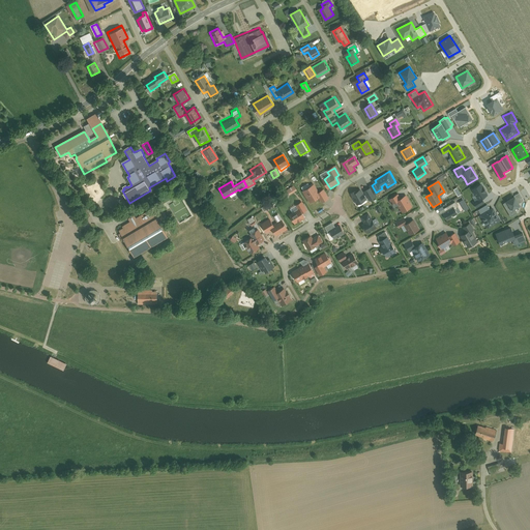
[(481,183),(471,188),(478,200),(488,194),(481,183)]
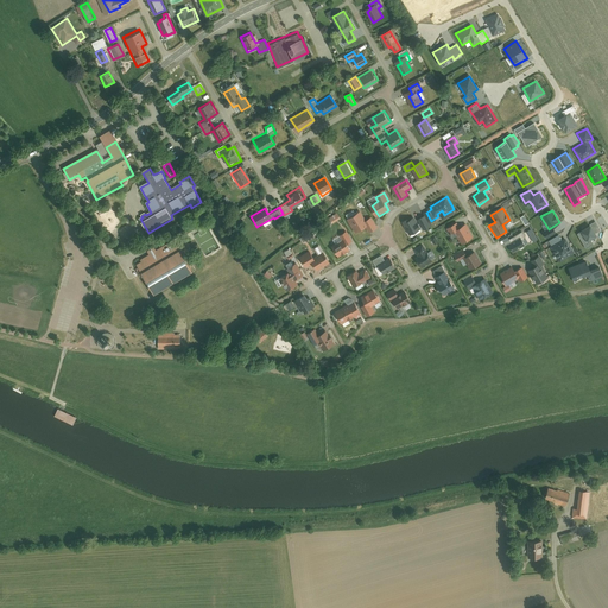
[(365,228),(368,233),(374,229),(368,221),(363,225),(358,215),(348,221),(356,233),(365,228)]
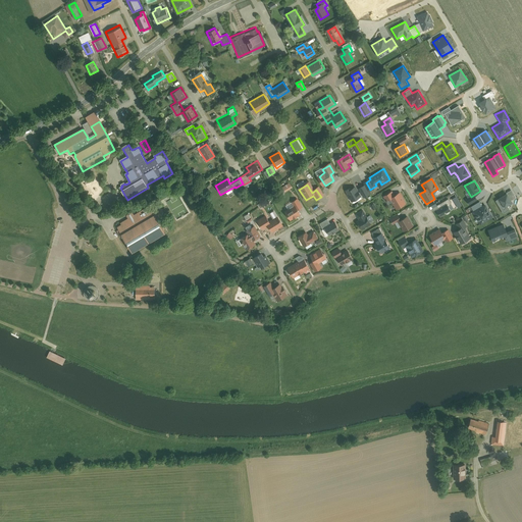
[(364,185),(360,188),(365,197),(370,194),(364,185)]
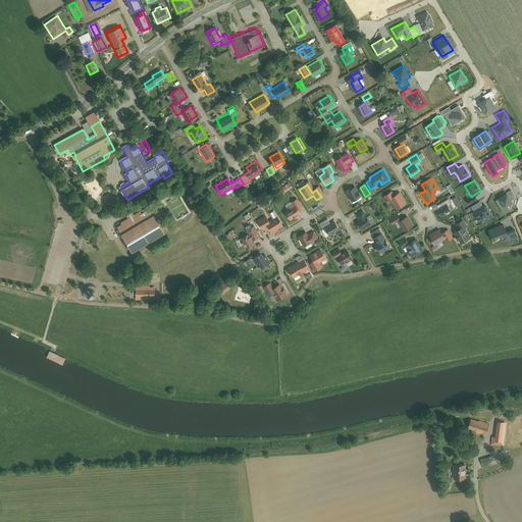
[(351,187),(346,190),(353,201),(361,195),(355,186),(351,189),(351,187)]
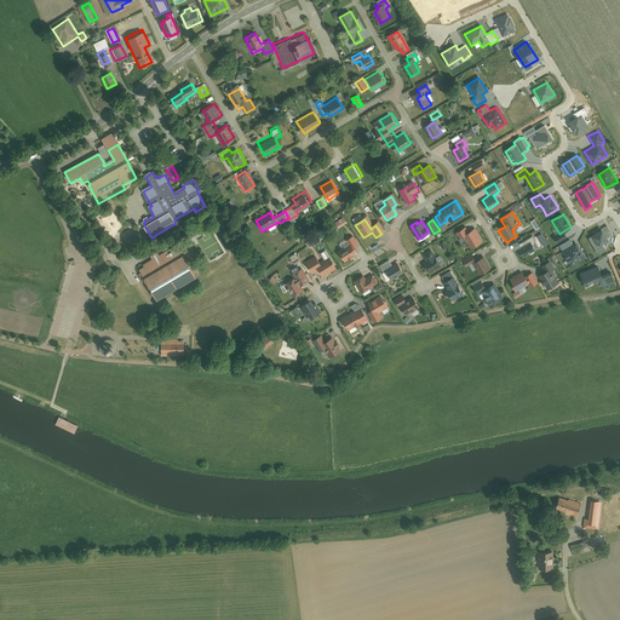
[(474,245),(483,239),(476,227),(470,230),(466,224),(457,230),(461,236),(466,233),(474,245)]
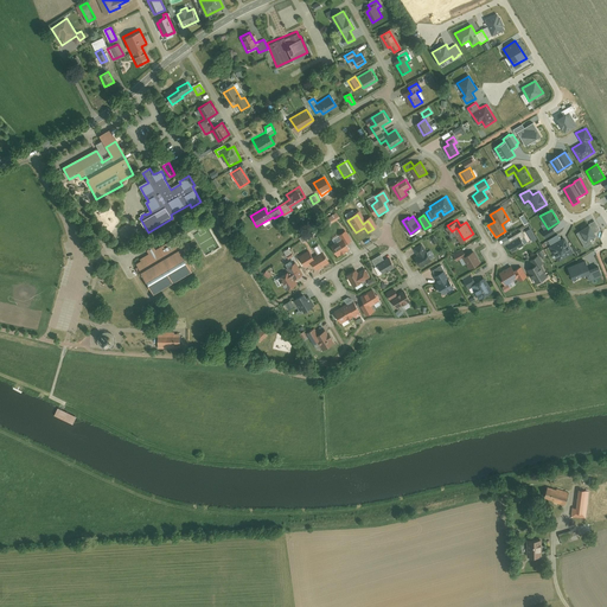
[(577,232),(586,247),(593,243),(590,238),(596,235),(595,232),(600,229),(595,219),(579,229),(580,230),(577,232)]
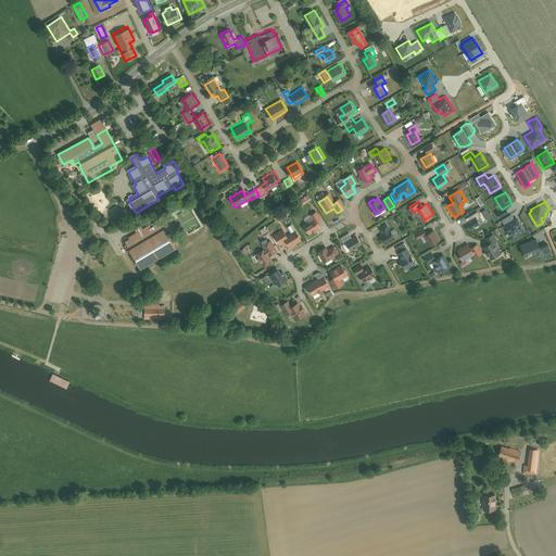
[(305,225),(311,234),(320,228),(317,223),(323,219),(317,212),(311,216),(313,219),(305,225)]
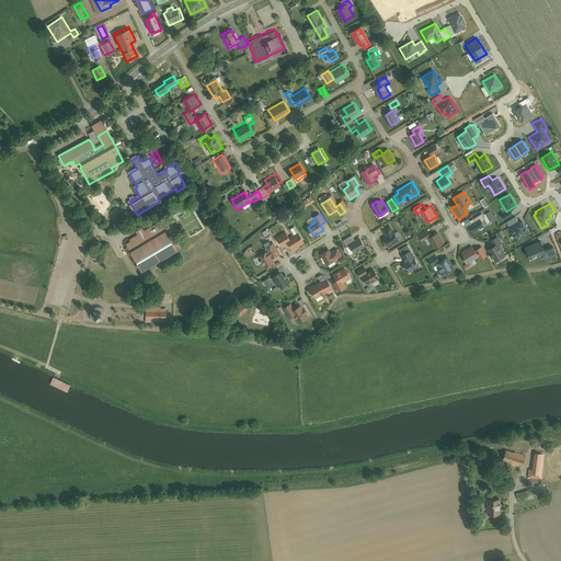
[(510,226),(507,227),(516,241),(529,232),(522,219),(519,220),(516,216),(506,221),(510,226)]
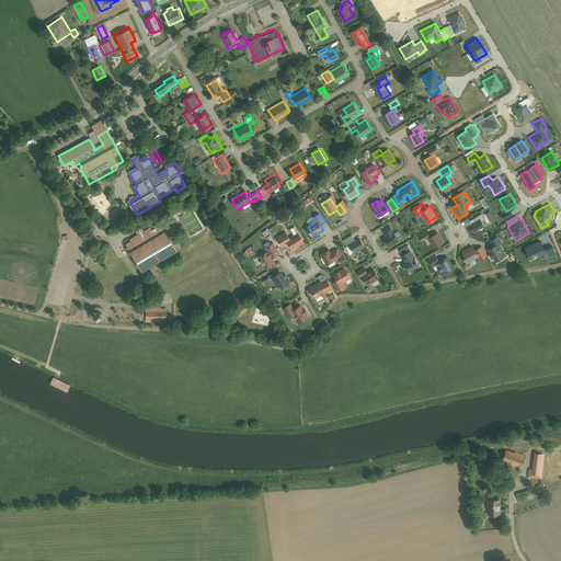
[(480,218),(469,226),(472,231),(484,225),(480,218)]
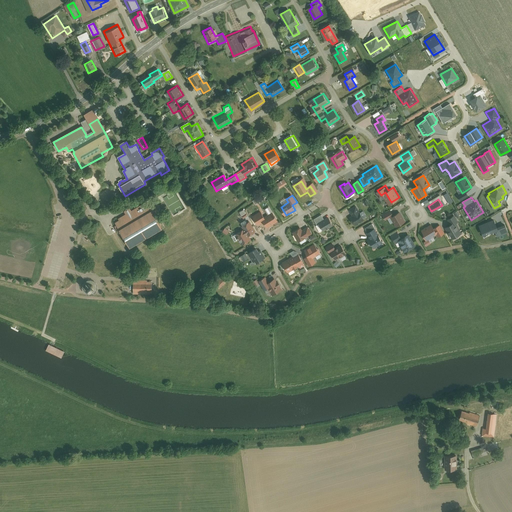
[(116,223),(118,226),(116,227),(119,233),(121,232),(131,249),(164,229),(154,212),(159,210),(155,203),(153,204),(151,200),(132,211),(130,208),(124,212),(126,215),(119,219),(120,221),(116,223)]
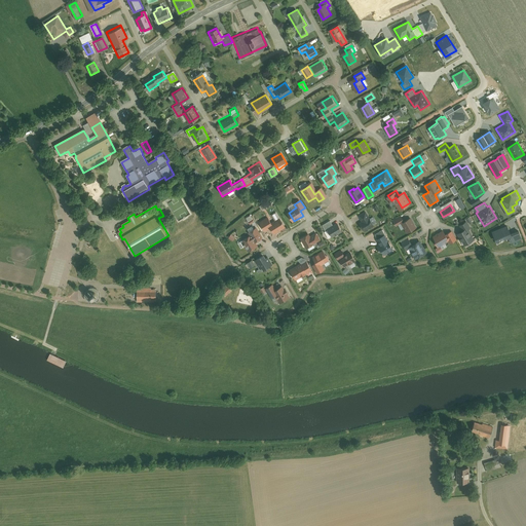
[(360,223),(364,230),(375,223),(372,218),(369,219),(366,214),(360,218),(362,222),(360,223)]
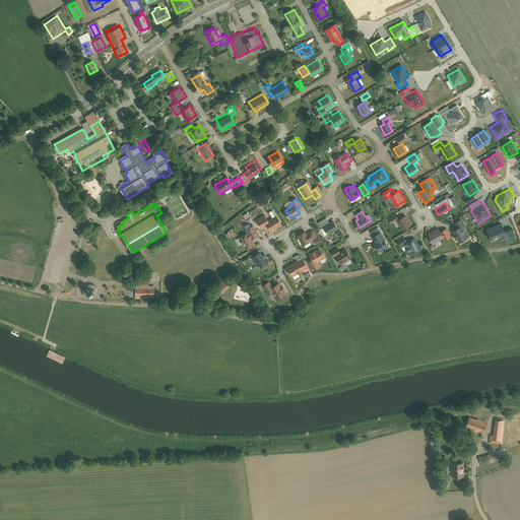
[(404,228),(411,222),(405,213),(401,215),(399,211),(390,216),(393,221),(398,217),(404,228)]
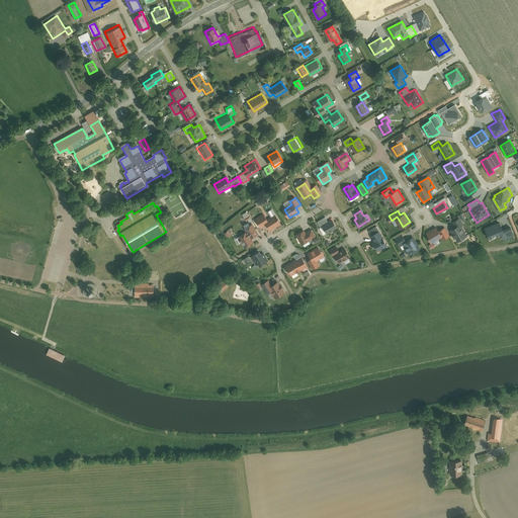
[(269,224),(273,230),(281,225),(276,217),(268,222),(265,216),(258,220),(263,228),(269,224)]
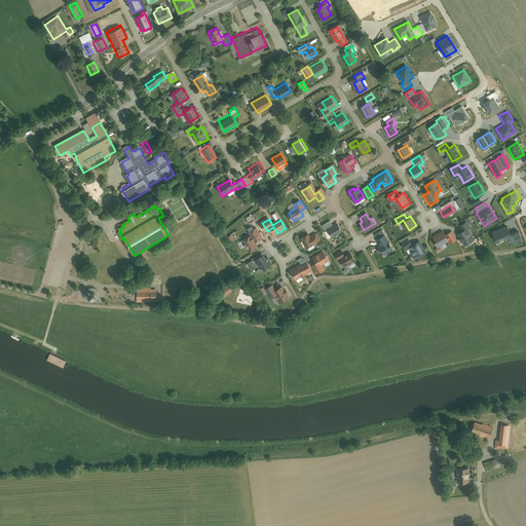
[(328,229),(333,237),(343,230),(338,222),(334,225),(330,220),(324,225),(327,229),(328,229)]
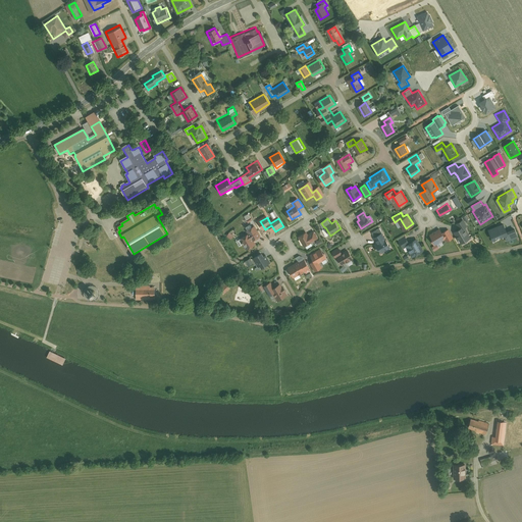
[(453,231),(461,244),(471,238),(466,229),(469,227),(463,219),(459,221),(461,226),(453,231)]
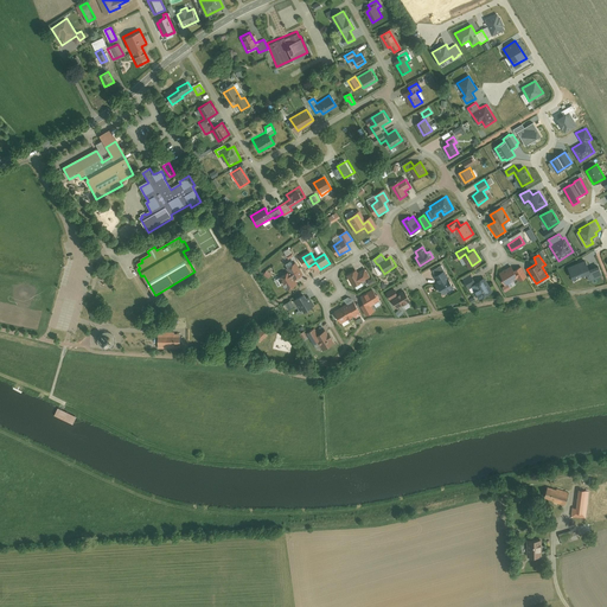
[(587,260),(569,267),(574,278),(588,273),(590,280),(602,275),(599,266),(590,269),(587,260)]
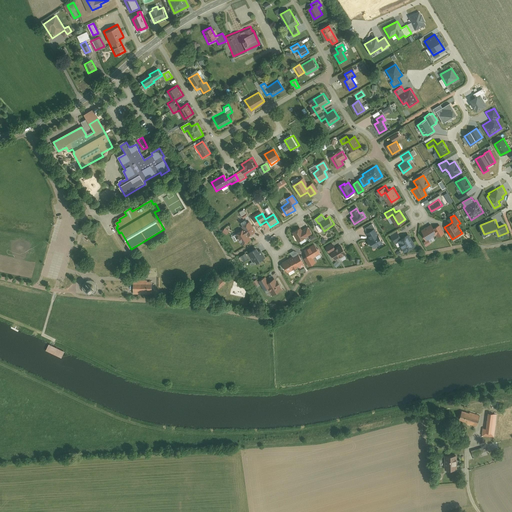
[(238,233),(239,235),(232,239),(235,244),(242,239),(244,243),(251,239),(249,235),(255,231),(249,222),(242,227),(244,230),(238,233)]
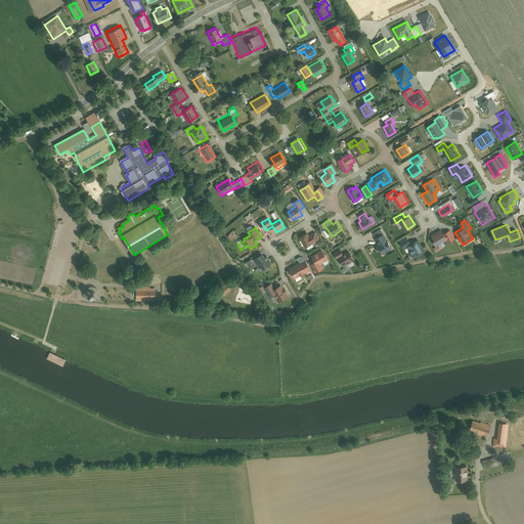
[(385,253),(394,247),(383,228),(376,232),(382,242),(379,244),(385,253)]
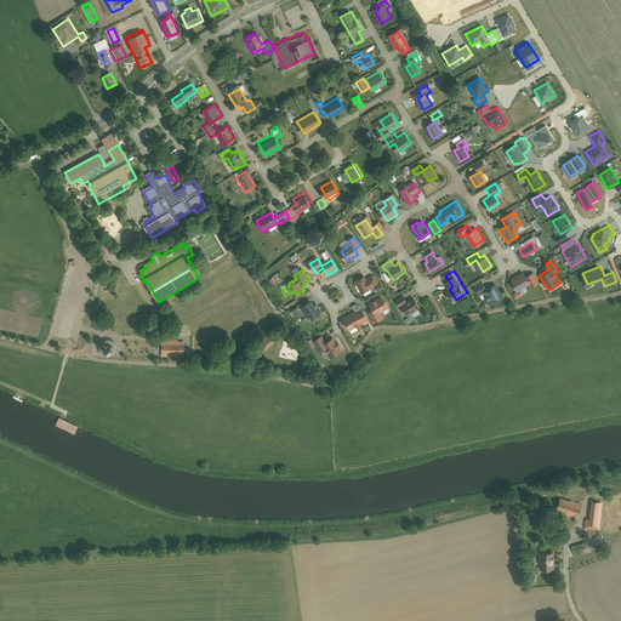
[(524,271),(514,277),(520,286),(530,281),(533,285),(540,280),(534,271),(527,275),(524,271)]
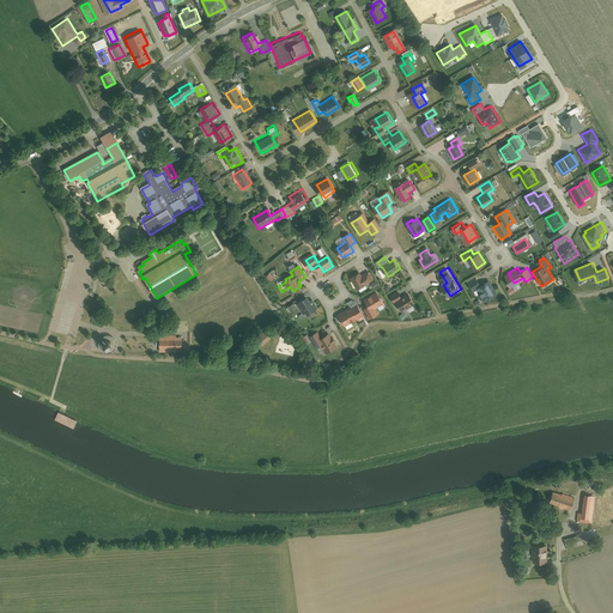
[(360,272),(352,278),(358,287),(372,279),(368,272),(363,274),(360,272)]
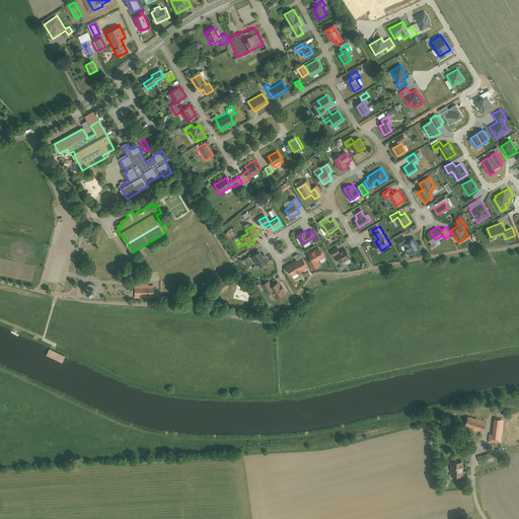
[(412,252),(420,247),(414,236),(409,238),(405,233),(398,237),(403,245),(406,243),(412,252)]
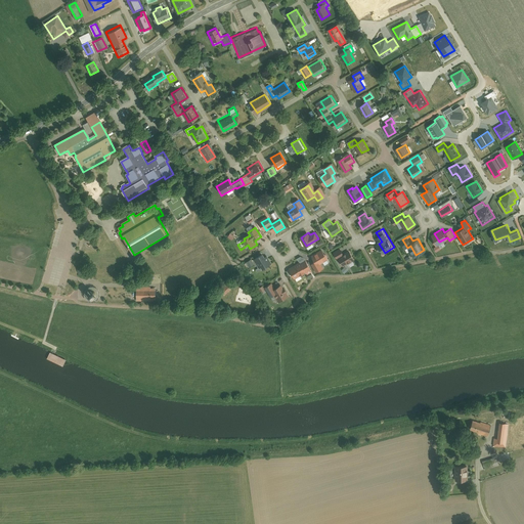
[(344,264),(355,257),(350,249),(345,252),(342,247),(336,251),(344,264)]
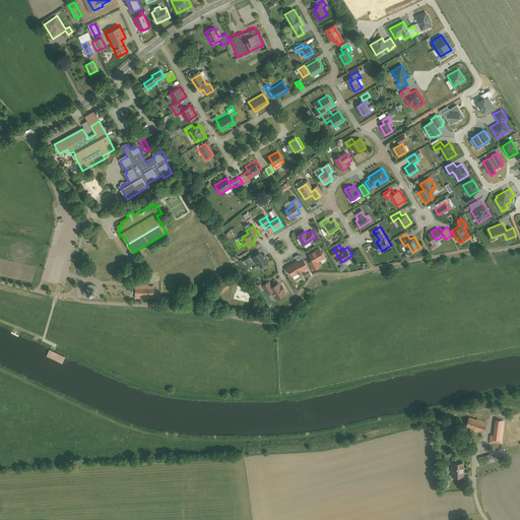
[(320,247),(310,253),(314,259),(311,262),(315,269),(321,265),(318,260),(325,256),(320,247)]
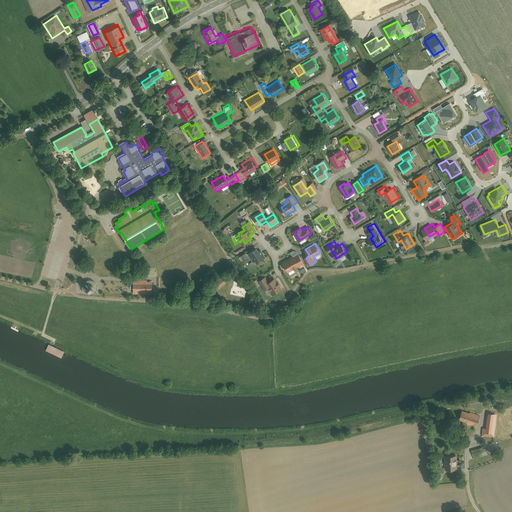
[(256,248),(250,252),(257,263),(263,259),(256,248)]
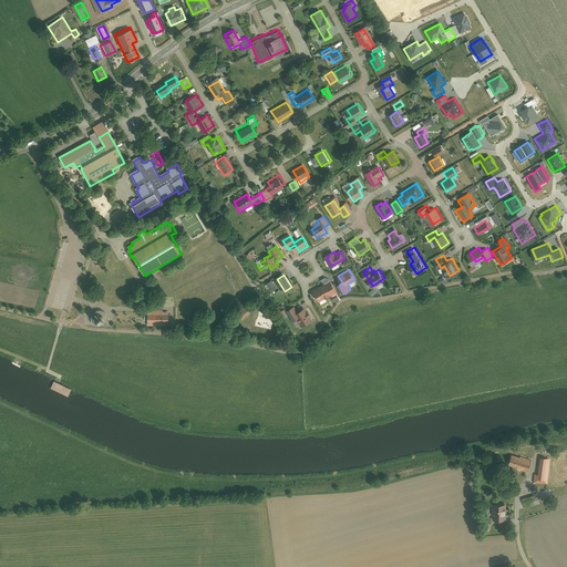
[(330,279),(316,289),(321,298),(337,289),(330,279)]
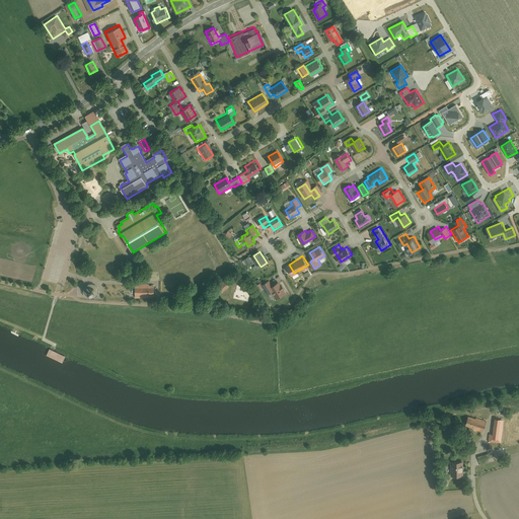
[(270,278),(264,282),(270,292),(275,289),(279,296),(286,291),(279,280),(273,283),(270,278)]
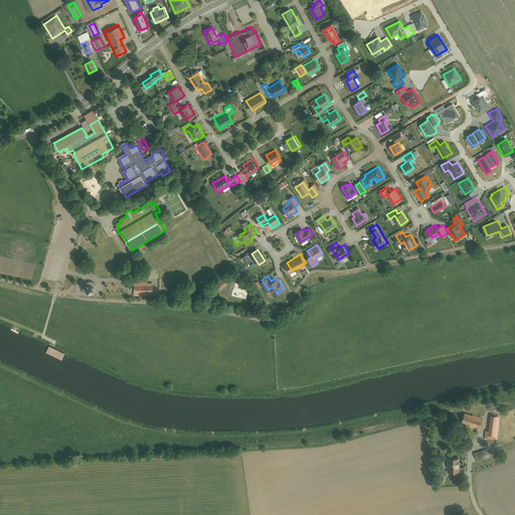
[(223,281),(217,287),(221,290),(227,284),(223,281)]
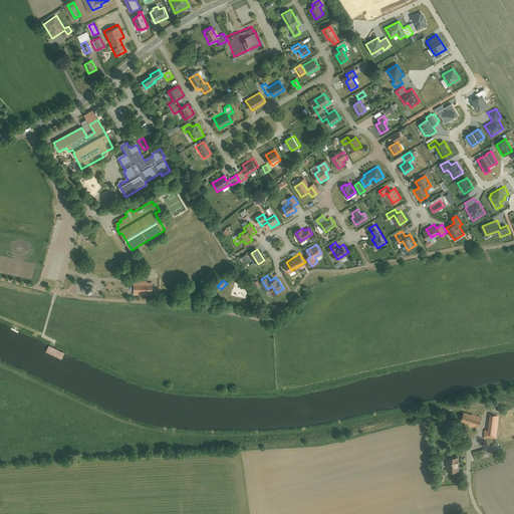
[(148,282),(134,282),(134,294),(153,294),(153,284),(148,284),(148,282)]
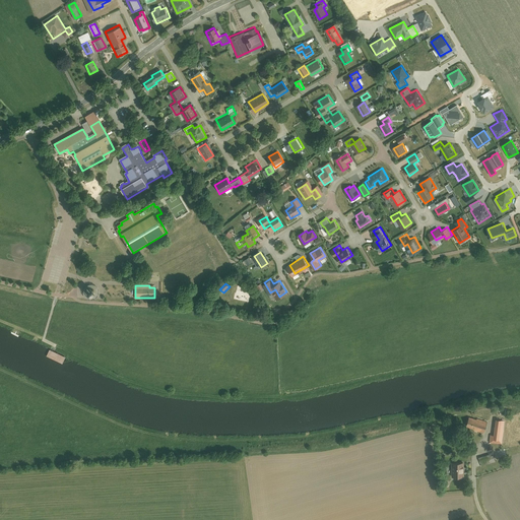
[(66,361),(52,352),(48,360),(63,368),(66,361)]
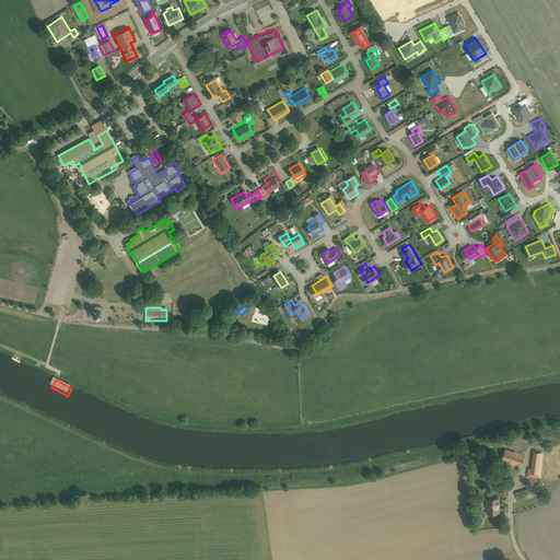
[(522,455),(502,450),(500,459),(520,465),(522,455)]
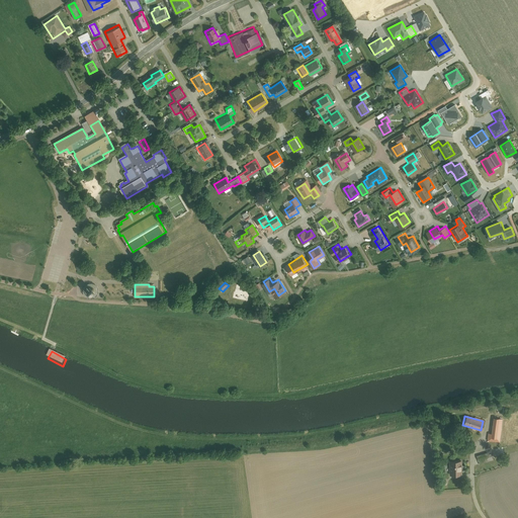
[(501,443),(504,419),(494,418),(492,434),(491,434),(486,434),(485,441),(501,443)]
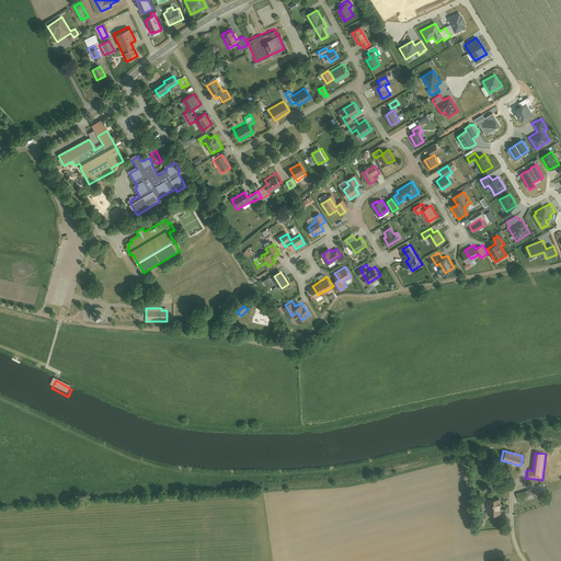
[(535,489),(516,493),(518,503),(537,499),(535,489)]
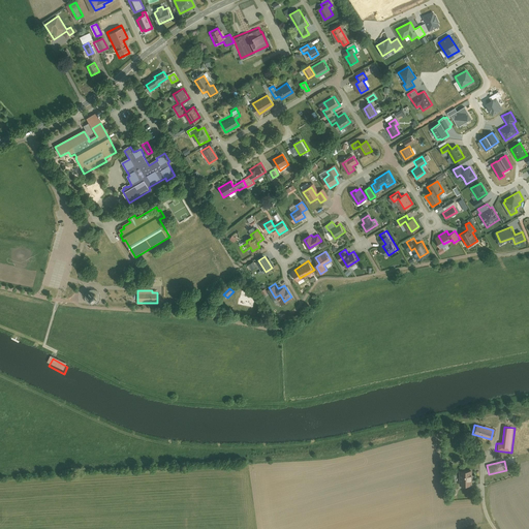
[(472,471),(461,471),(461,485),(472,485),(472,471)]
